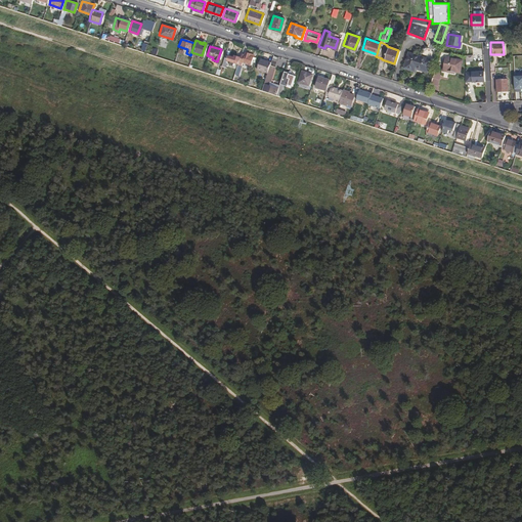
[(412,63),(426,69),(430,58),(407,50),(402,67),(411,70),(412,63)]
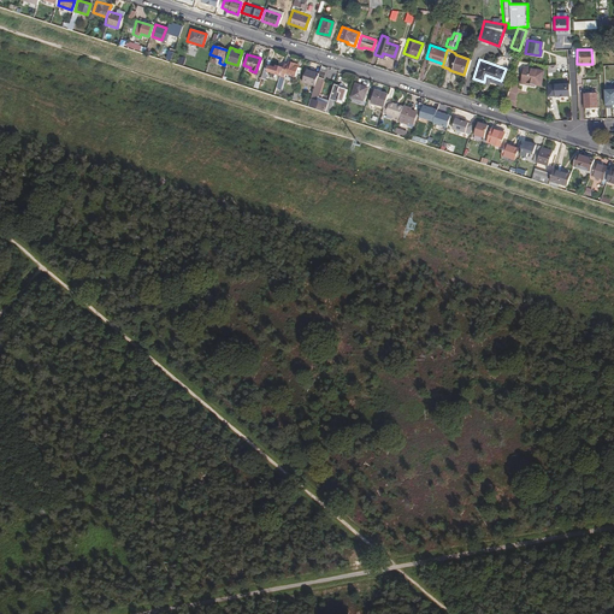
[(282,62),(276,81),(281,82),(283,72),(293,76),(295,66),(291,64),(291,62),(287,60),(285,63),(282,62)]
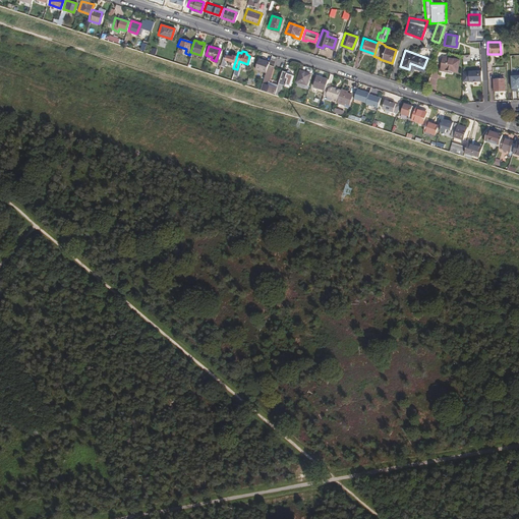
[(221,69),(224,59),(226,55),(222,53),(218,68),(221,69)]
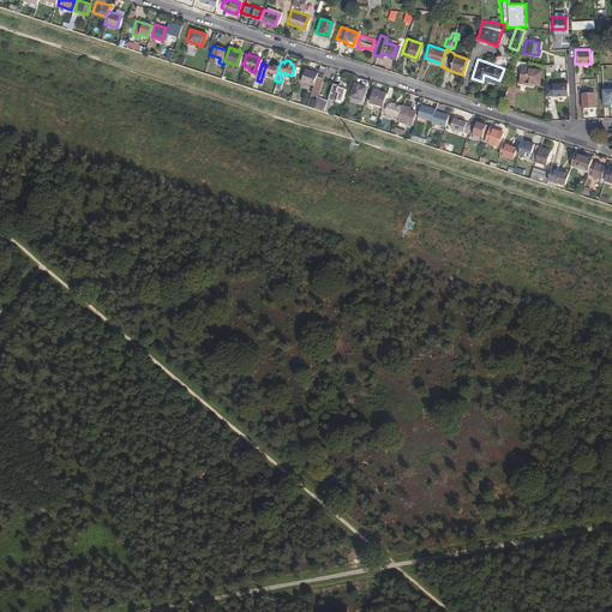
[(274,66),(267,65),(264,70),(267,71),(265,75),(271,76),(273,72),(277,73),(280,66),(274,65),(274,66)]
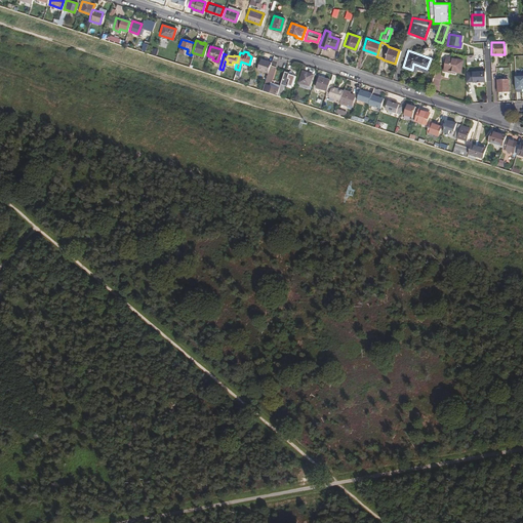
[(445,55),(442,68),(459,72),(460,59),(445,55)]
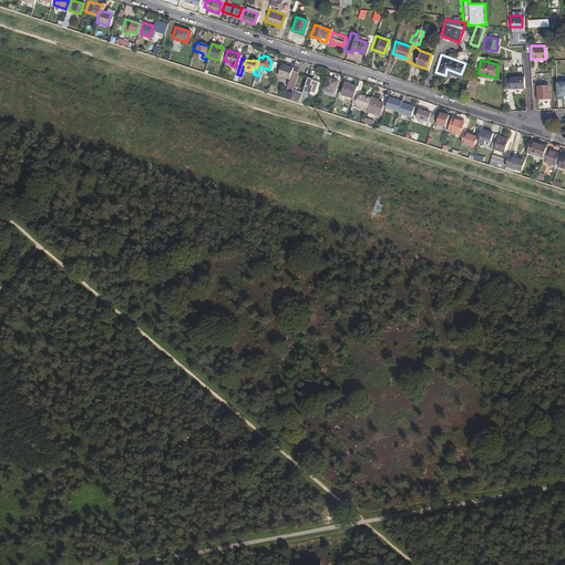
[(276,74),(288,78),(291,67),(280,63),(276,74)]
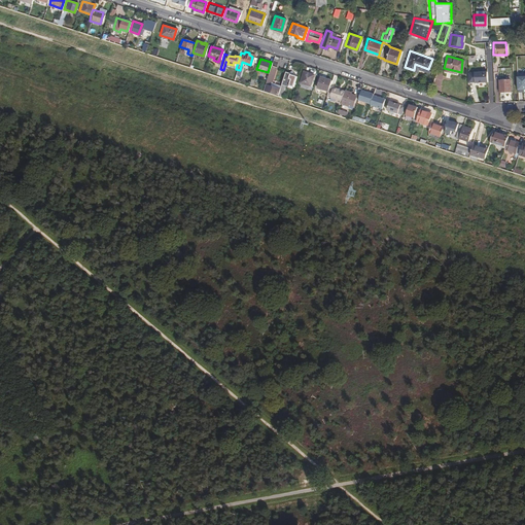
[(269,81),(270,82),(274,69),(277,61),(272,60),(271,62),(268,72),(263,89),(277,94),(278,90),(279,89),(266,84),(267,82),(268,83),(269,81)]
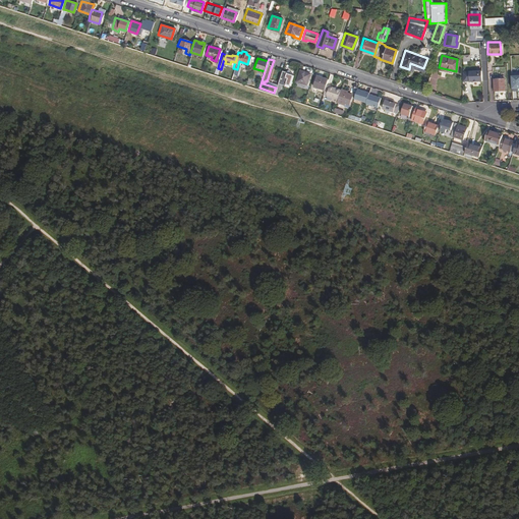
[(232,71),(234,66),(228,64),(224,76),(230,78),(232,71)]
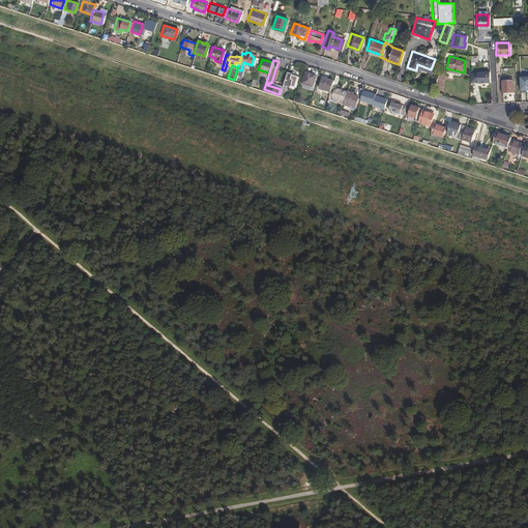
[(300,82),(311,85),(314,75),(304,70),(300,82)]
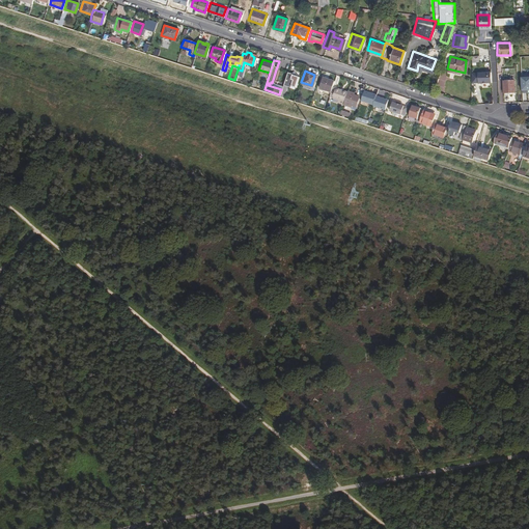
[(489,71),(470,73),(470,81),(476,82),(490,82),(489,71)]
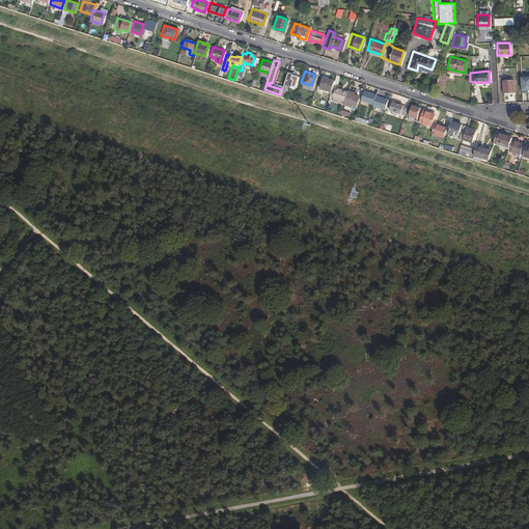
[(290,73),(286,72),(283,82),(287,84),(287,83),(295,85),(298,76),(290,74),(290,73)]
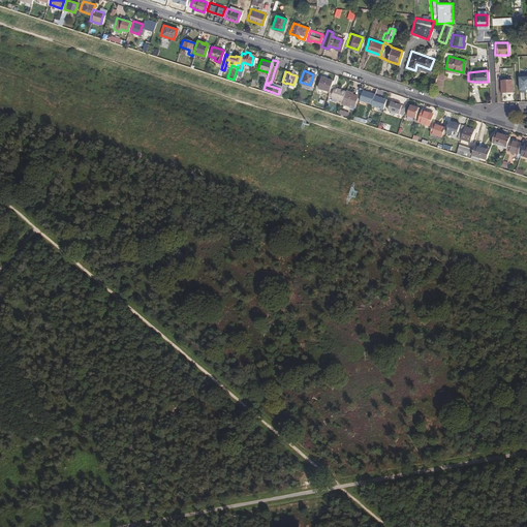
[(330,86),(331,80),(319,75),(316,86),(328,90),(330,86)]
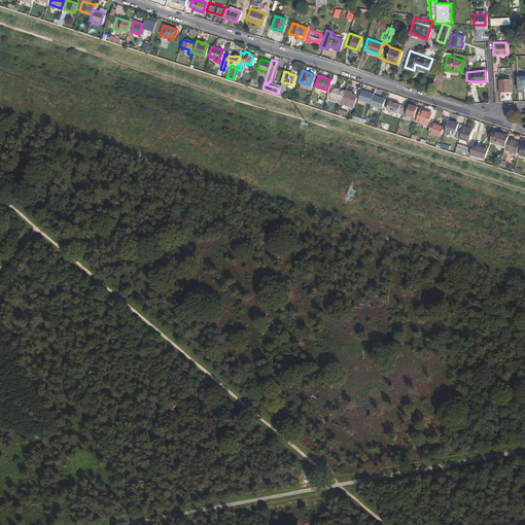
[(497,79),(497,91),(509,91),(509,78),(497,79)]
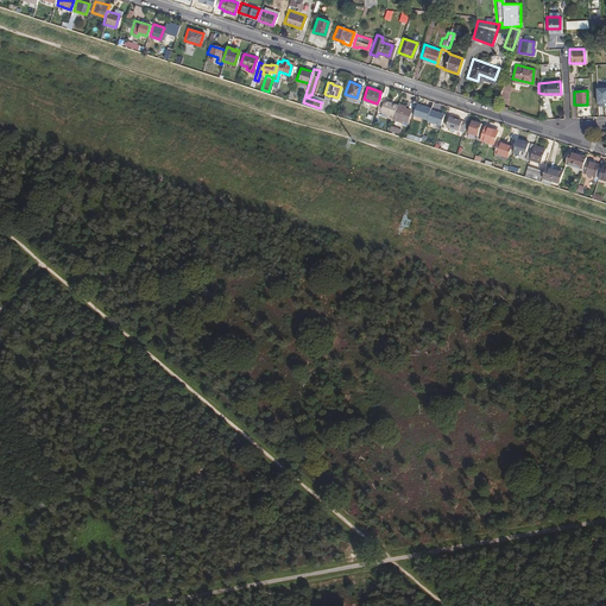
[(396,105),(379,99),(377,103),(376,109),(385,113),(384,117),(390,118),(389,120),(391,120),(391,118),(396,105)]
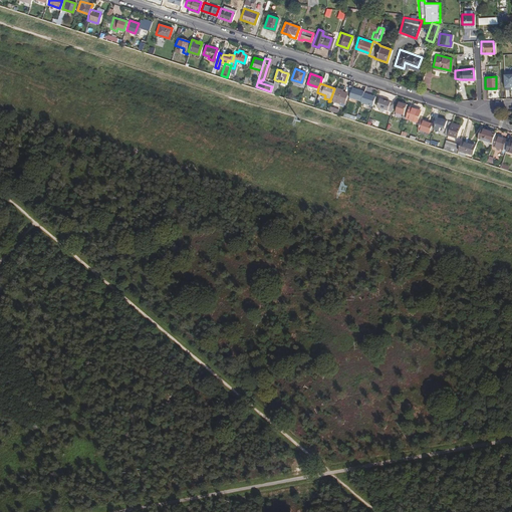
[(340,88),(334,86),(334,88),(330,99),(338,101),(338,100),(342,101),(345,92),(339,90),(340,88)]
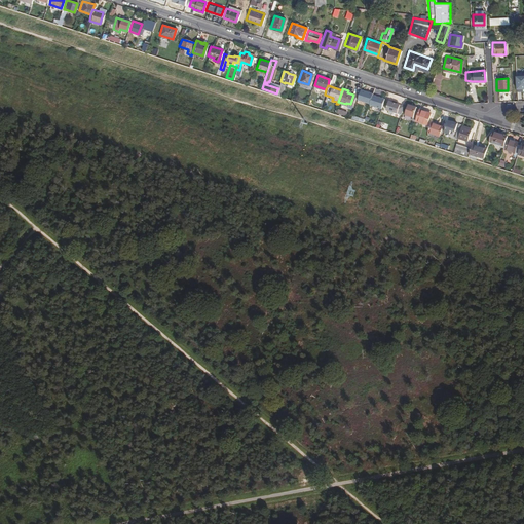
[(371,92),(360,89),(356,100),(368,104),(371,95),(371,92)]
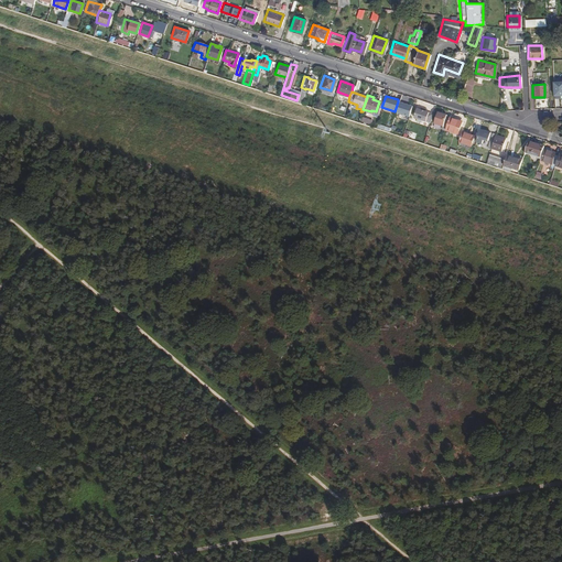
[(411,105),(398,101),(395,111),(395,112),(408,117),(408,116),(411,106),(411,105)]
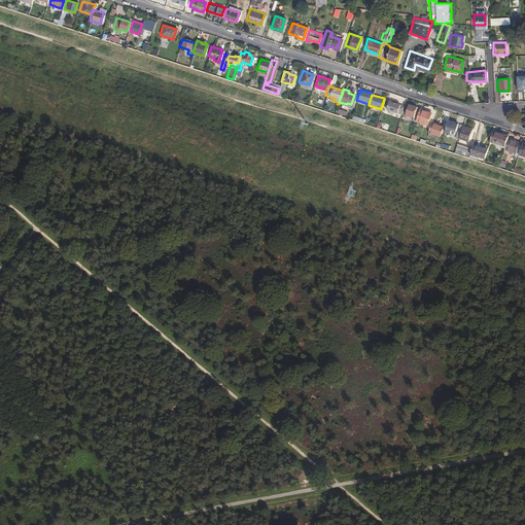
[(400,114),(404,105),(384,99),(381,108),(400,114)]
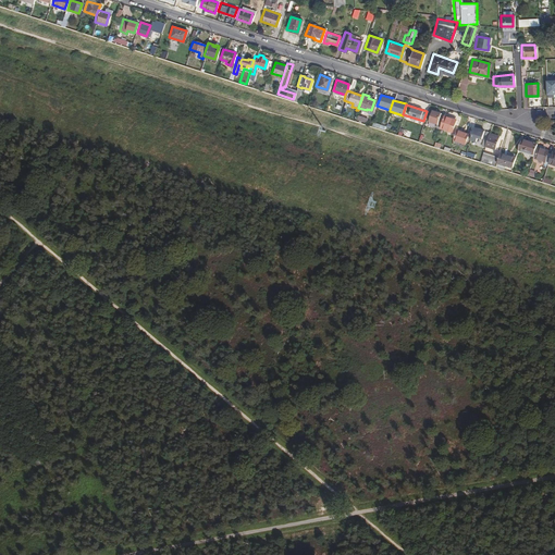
[(442,114),(442,113),(430,109),(427,120),(435,123),(434,127),(438,128),(438,126),(442,114)]
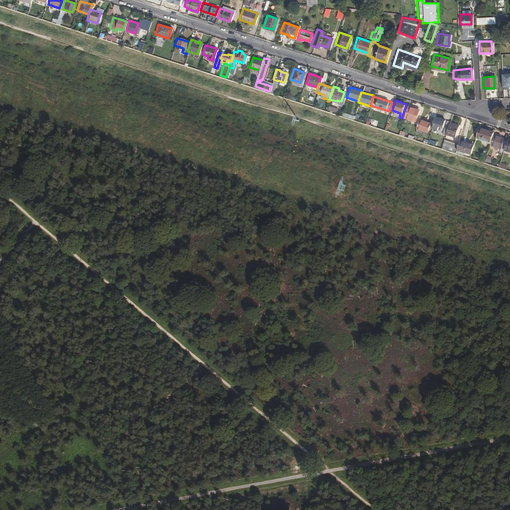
[(406,105),(402,116),(414,120),(417,109),(406,105)]
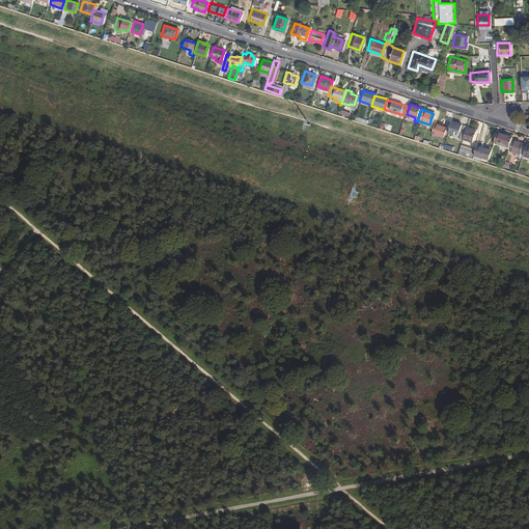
[(449,120),(446,132),(451,134),(453,131),(457,132),(460,124),(449,120)]
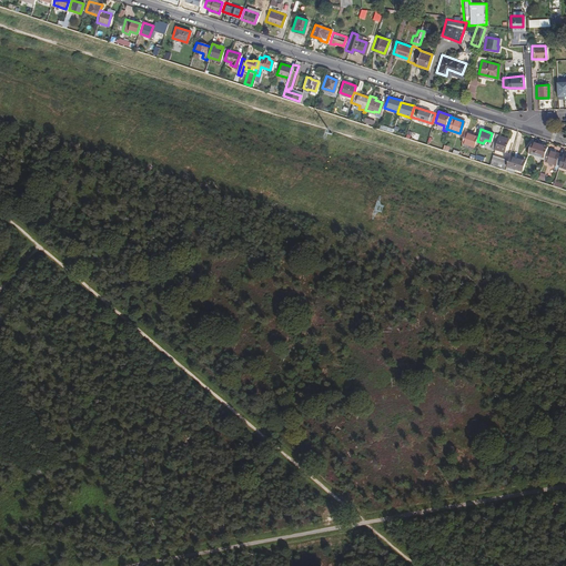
[(464,131),(461,141),(473,145),(476,134),(464,131)]
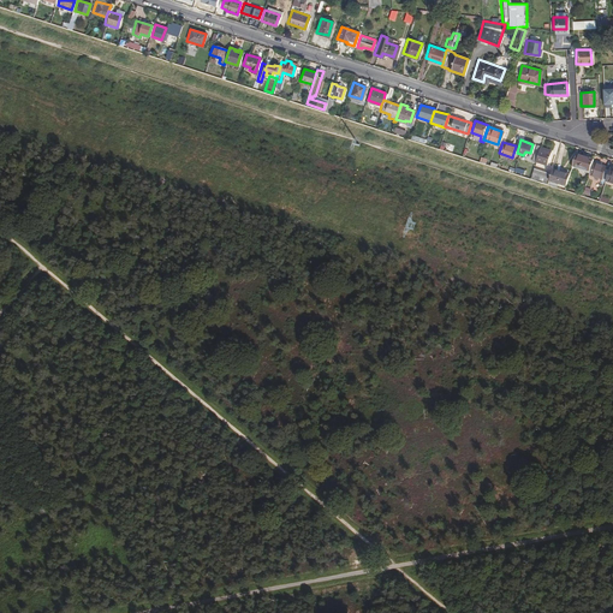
[(534,160),(545,164),(548,152),(537,148),(534,160)]
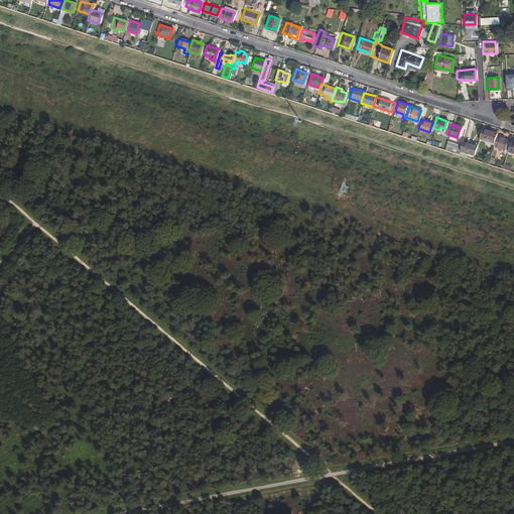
[(481,128),(478,139),(492,144),(496,132),(481,128)]
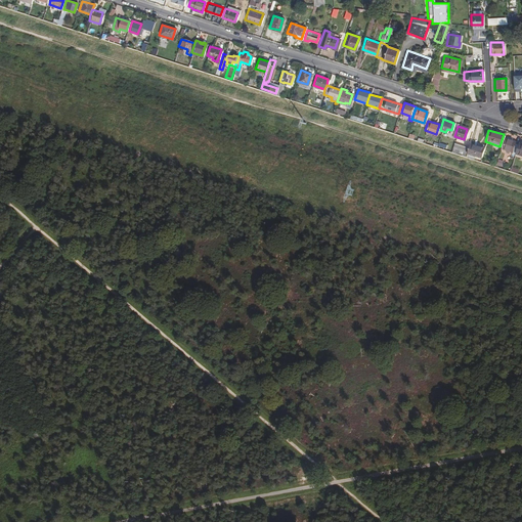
[(514,151),(517,142),(505,137),(501,147),(505,148),(508,149),(514,151)]
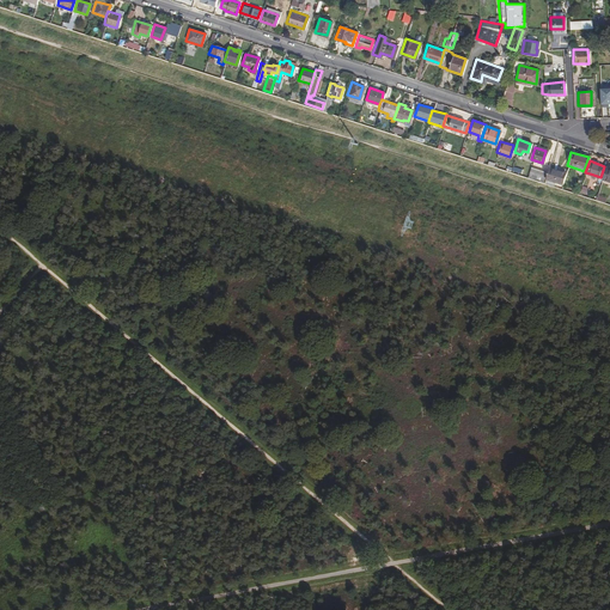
[(546,172),(529,166),(526,175),(543,181),(544,176),(546,172)]
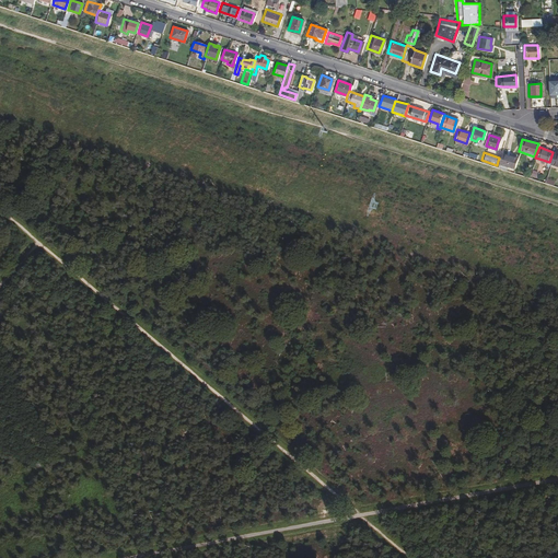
[(516,158),(501,152),(499,158),(498,161),(512,165),(512,163),(514,164),(516,158)]
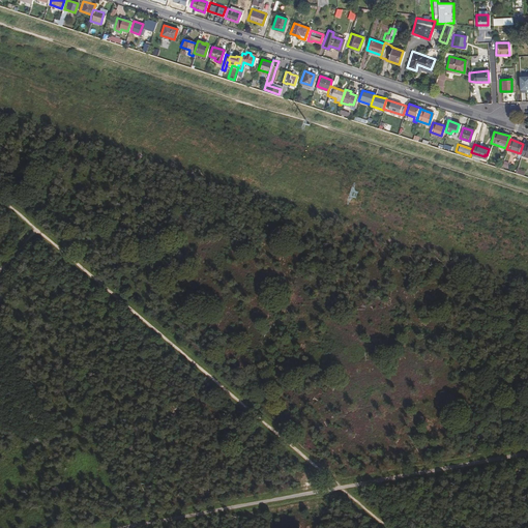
All buildings are outlined.
